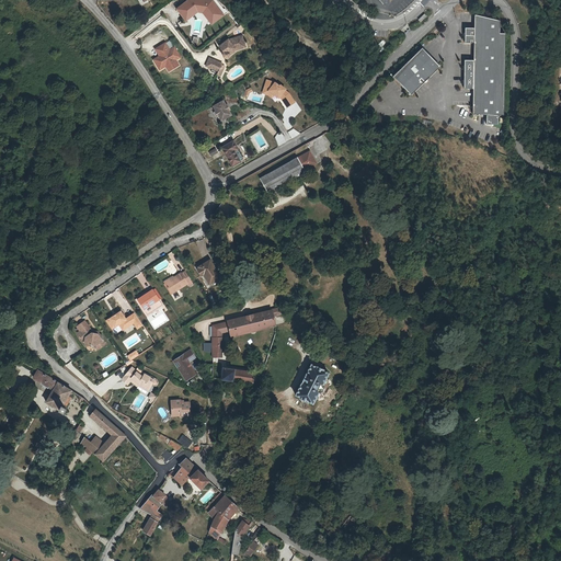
[(185,0),(175,8),(184,19),(195,9),(197,11),(202,12),(212,24),(227,11),(224,8),(225,8),(217,0),(185,0)]
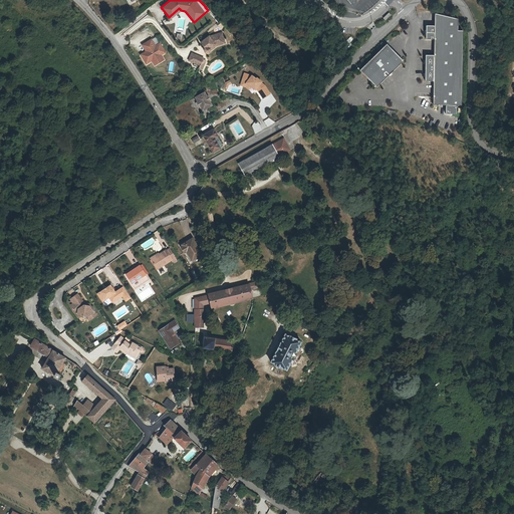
[(458,18),(434,13),(434,24),(426,24),(425,38),(434,38),(434,54),(425,54),(424,80),(433,80),(433,104),(445,104),(445,113),(456,113),(456,105),(461,105),(462,30),(458,30),(458,18)]
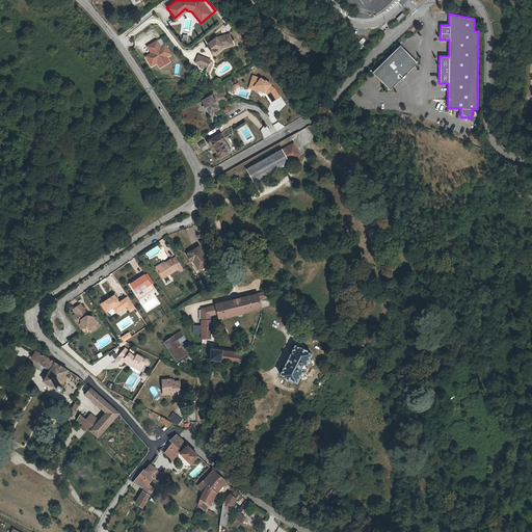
[(208,44),(212,49),(212,50),(211,50),(211,51),(211,52),(211,53),(212,53),(212,54),(213,54),(213,55),(214,55),(215,55),(216,55),(216,54),(217,54),(217,53),(218,53),(218,52),(218,51),(218,50),(217,50),(217,49),(222,45),(222,44),(236,42),(234,32),(220,35),(220,34),(208,44)]
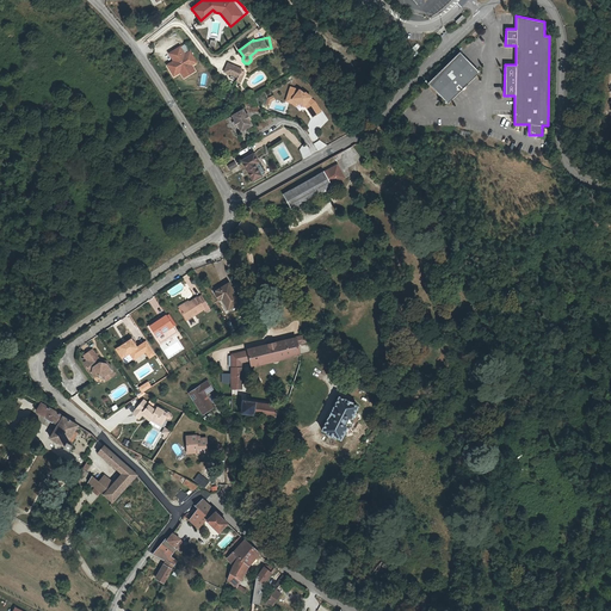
[(184,54),(179,45),(173,50),(178,57),(174,60),(168,63),(176,74),(180,72),(180,71),(185,72),(190,69),(191,65),(196,61),(190,50),(184,54)]
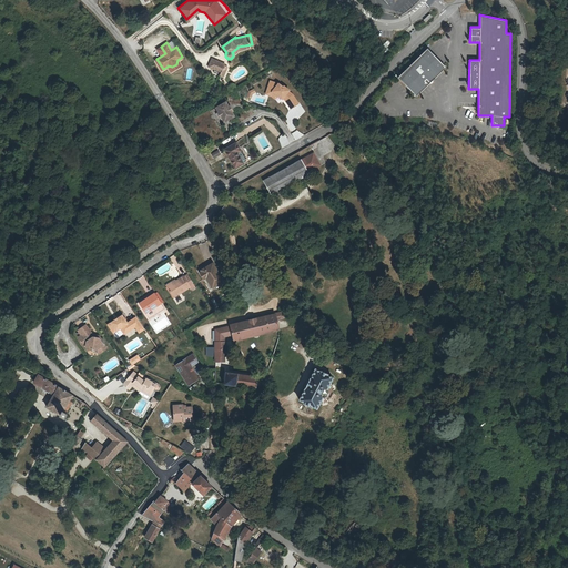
[(426,48),(396,77),(414,95),(445,67),(426,48)]
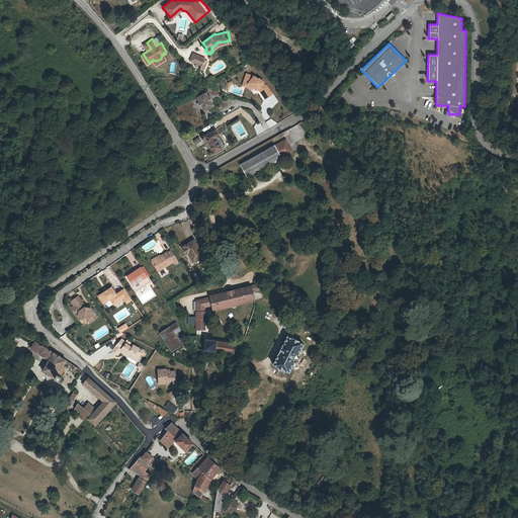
[(190,61),(201,66),(202,66),(203,63),(205,64),(207,61),(204,60),(205,58),(193,53),(190,61)]
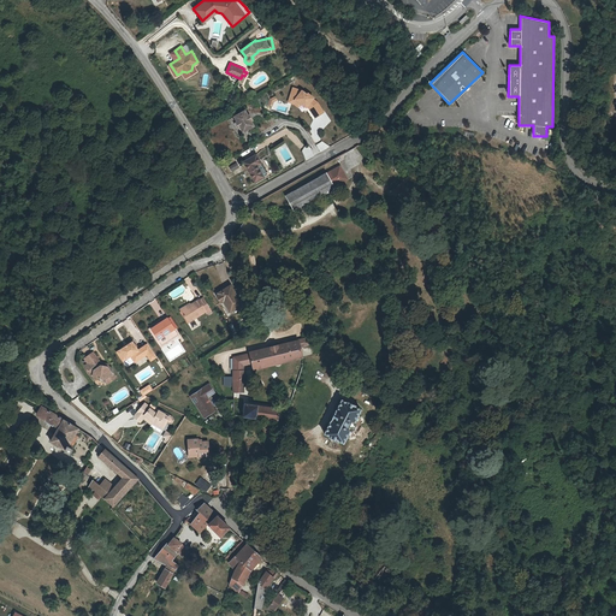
[(182,71),(182,72),(185,78),(196,71),(193,65),(191,70),(187,72),(182,71)]
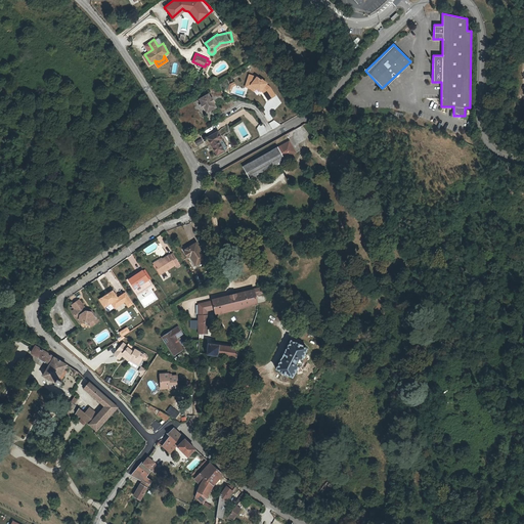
[(257,77),(249,74),(245,87),(250,89),(254,92),(257,89),(261,92),(263,93),(268,101),(276,96),(270,86),(267,84),(268,83),(262,79),(261,79),(257,77)]
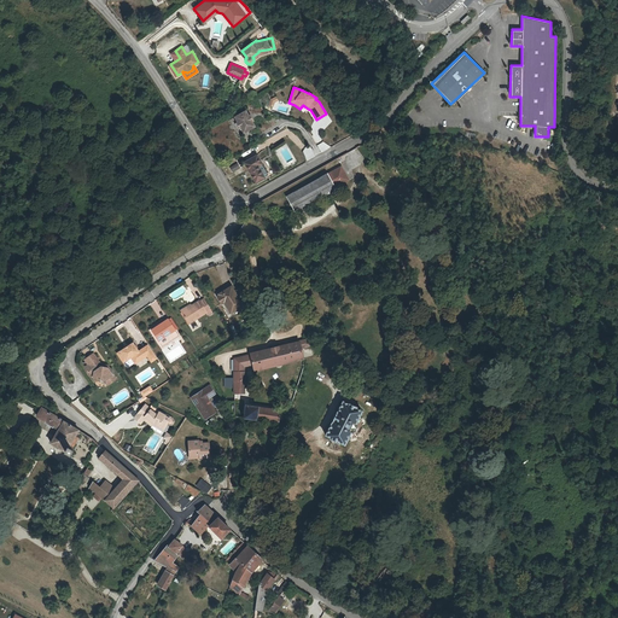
[(251,117),(250,115),(248,110),(237,116),(245,132),(256,126),(254,121),(254,120),(251,120),(250,117),(251,117)]
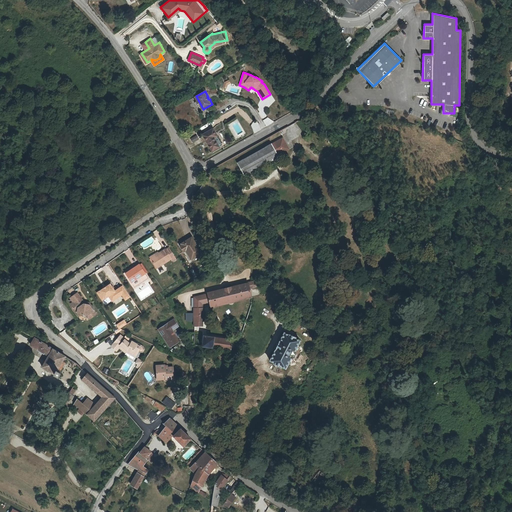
[(218,136),(214,129),(203,134),(212,151),(219,147),(215,138),(218,136)]
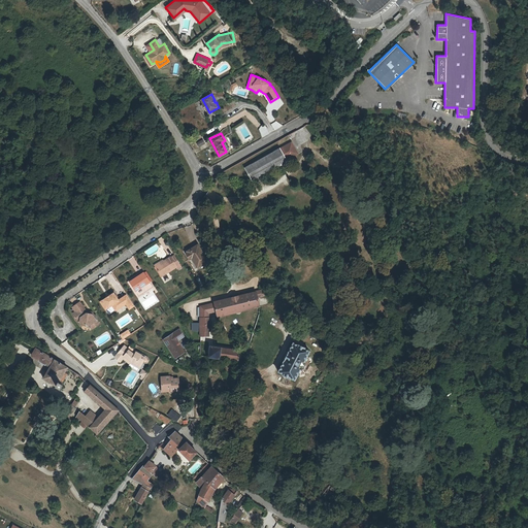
[(287,161),(298,154),(291,142),(279,150),(287,161)]
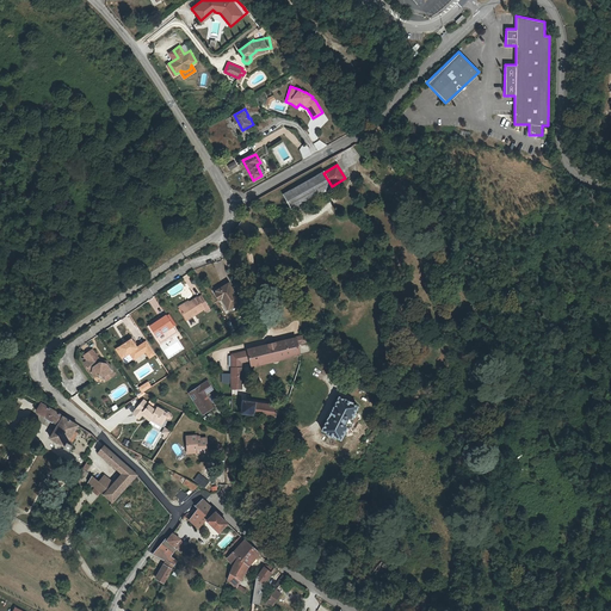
[(323,173),(318,177),(325,190),(332,186),(323,173)]
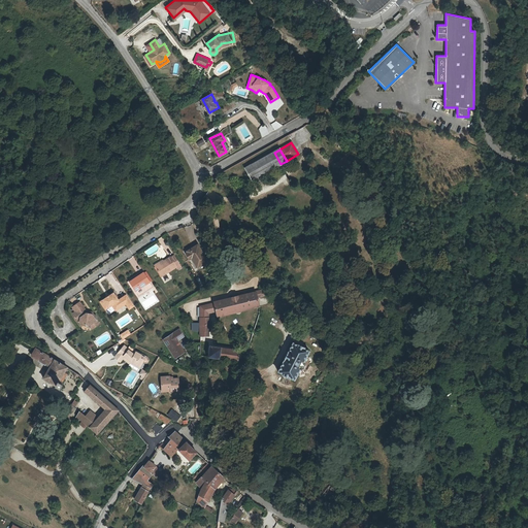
[(260,175),(281,164),(274,153),(254,164),(260,175)]
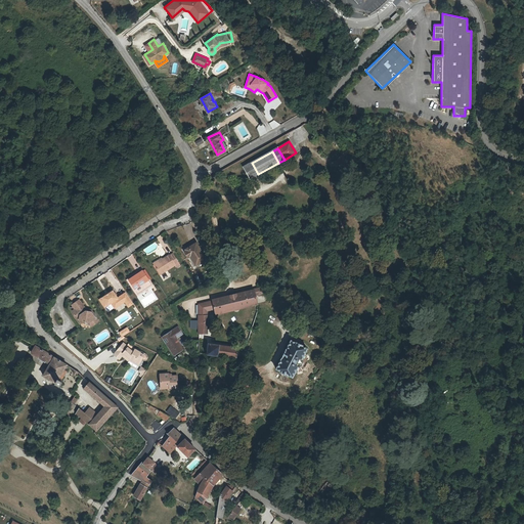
[(252,163),(243,168),(250,179),(258,174),(252,163)]
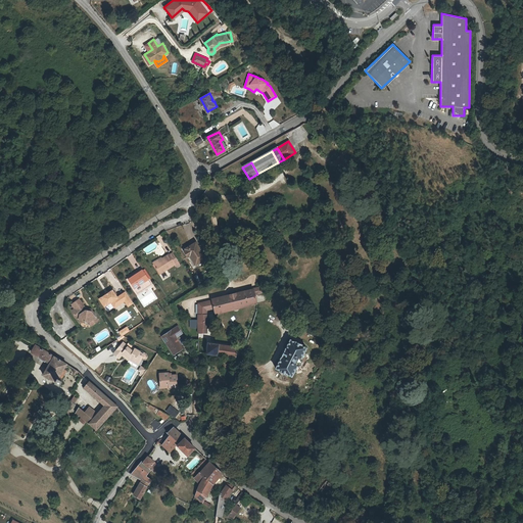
[(192,249),(191,247),(184,251),(188,257),(190,256),(195,266),(206,259),(197,246),(192,249)]
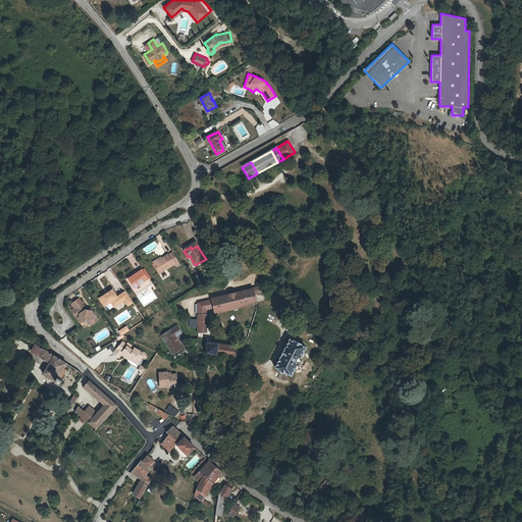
[(168,255),(153,263),(159,273),(174,264),(175,266),(178,265),(172,253),(168,255)]
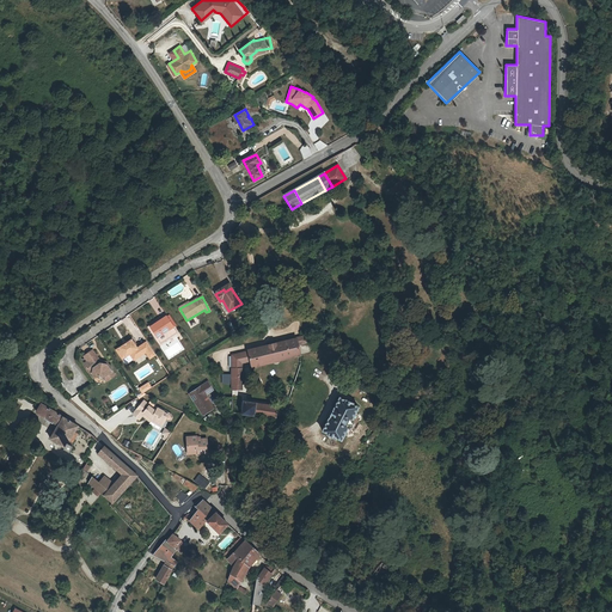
[(155,320),(151,323),(153,325),(150,328),(154,337),(172,328),(169,322),(165,317),(165,316),(157,322),(155,320)]
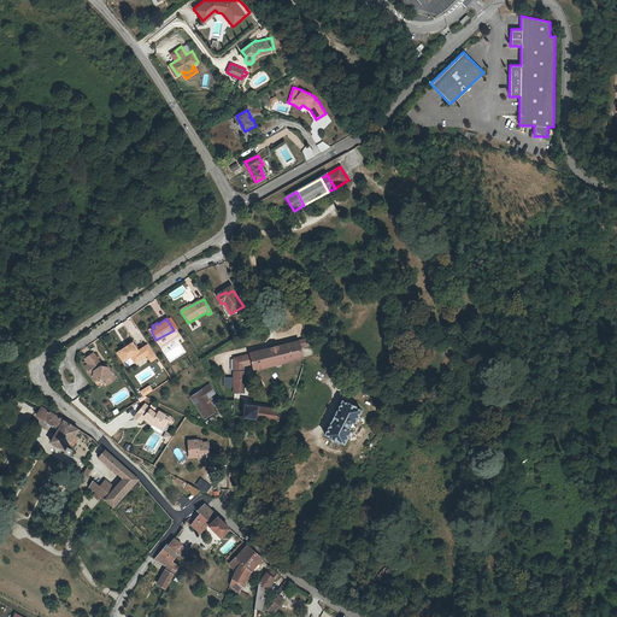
[(154,328),(152,325),(146,329),(156,345),(158,344),(160,346),(177,336),(174,330),(156,340),(151,330),(154,328)]
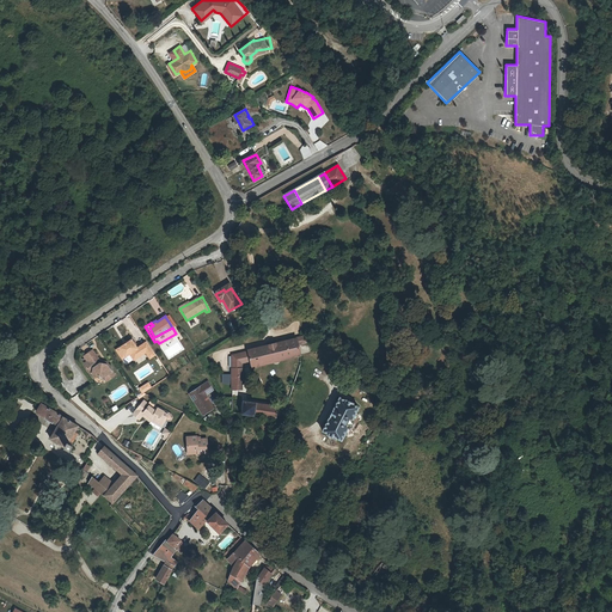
[(133,338),(116,349),(123,359),(129,355),(134,361),(146,353),(151,359),(157,355),(146,340),(138,346),(133,338)]
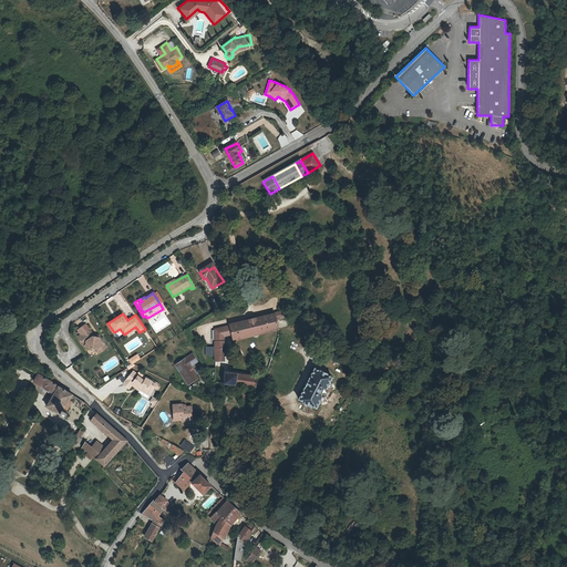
[(260,318),(256,320),(258,333),(278,328),(276,319),(275,315),(265,318),(260,318)]
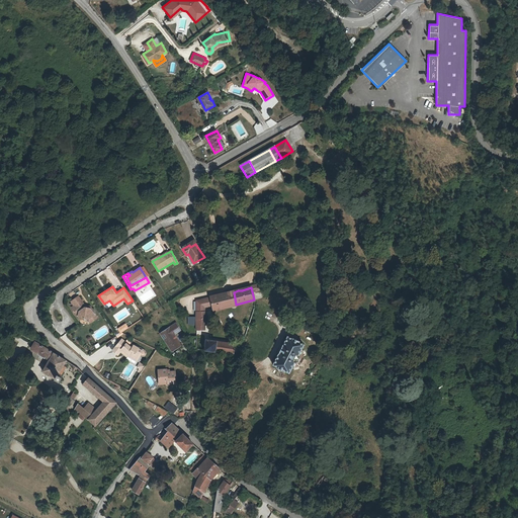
[(212,310),(236,305),(234,292),(229,293),(230,301),(211,307),(212,310)]
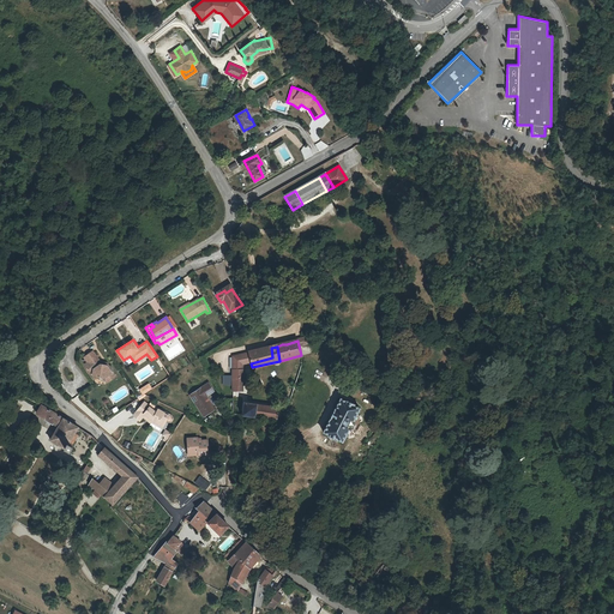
[(272,357),(271,348),(233,356),(233,359),(233,390),(242,390),(242,384),(244,384),(244,369),(242,369),(242,365),(251,362),(251,363),(272,357)]
